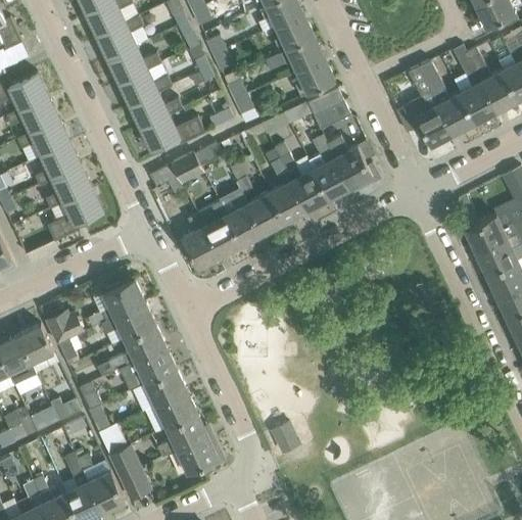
[(80,0),(87,13),(113,0),(80,0)]
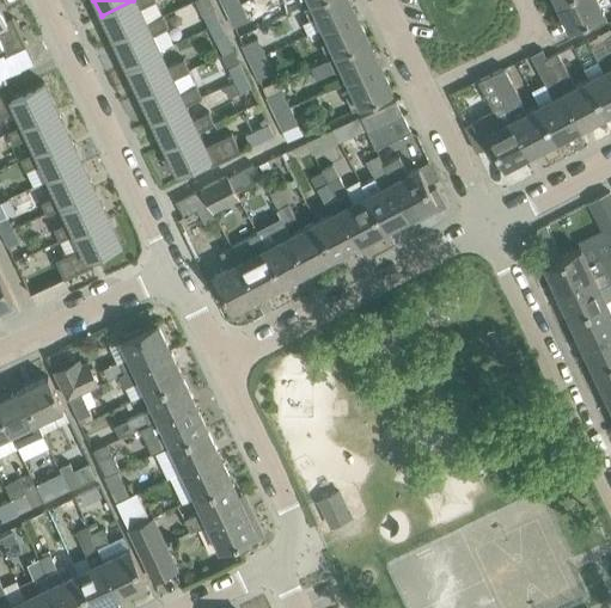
[(153,0),(133,0),(102,16),(114,42),(147,26),(146,25),(140,11),(156,4),(153,0)]
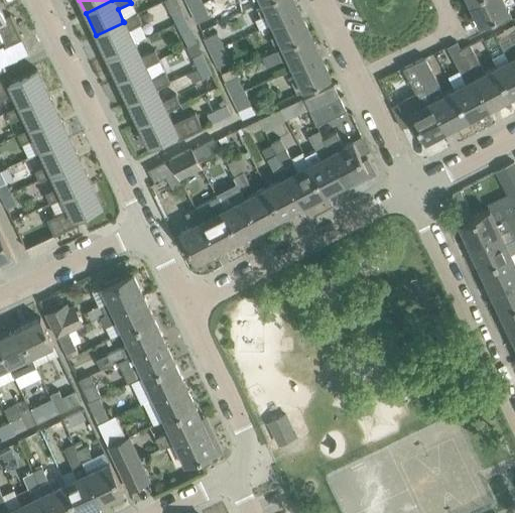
[(175,25),(185,20),(175,0),(168,0),(163,2),(169,14),(170,14),(175,25)]
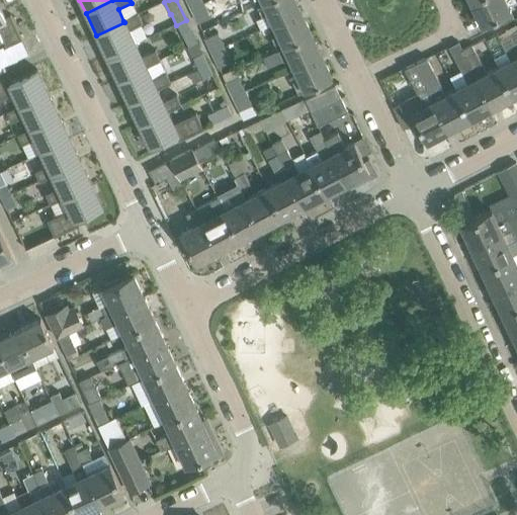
[(185,0),(190,9),(202,4),(200,0),(185,0)]
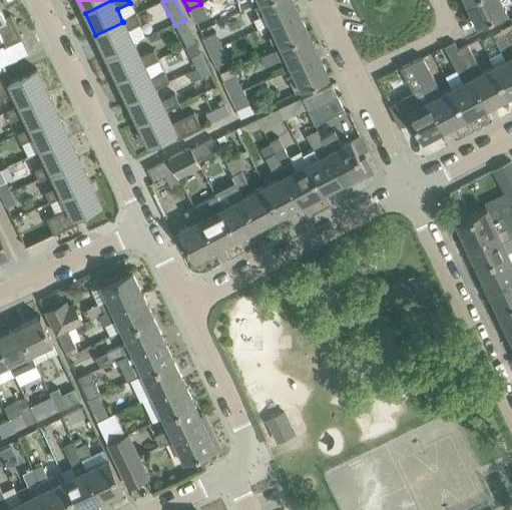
[(271,26),(298,13),(291,0),(269,0),(253,7),(259,18),(266,15),(271,26)]
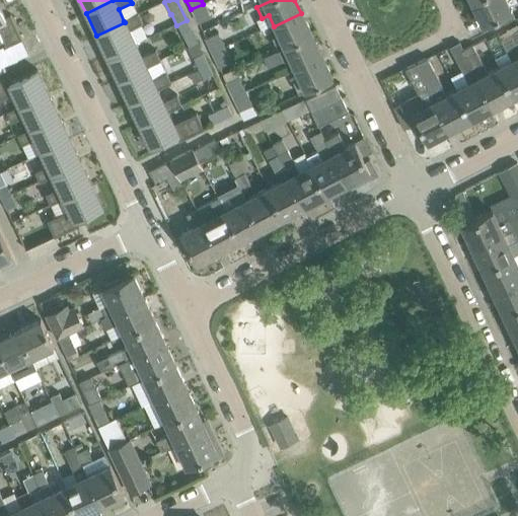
[(482,27),(501,19),(511,14),(505,0),(476,0),(470,3),(482,27)]
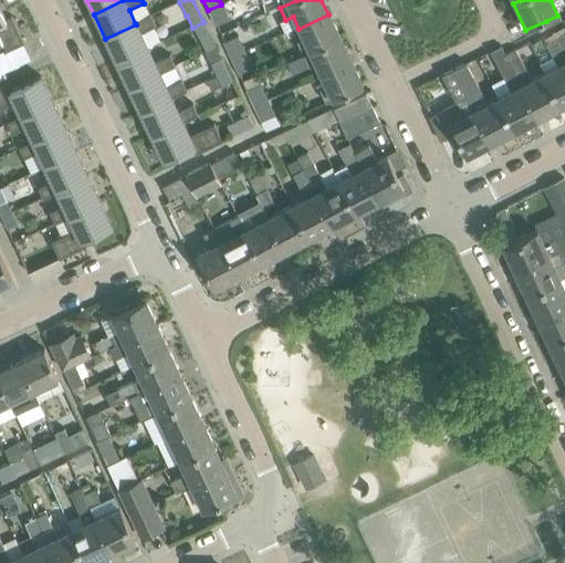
[(216,28),(217,28),(230,21),(221,4),(208,10),(216,28)]
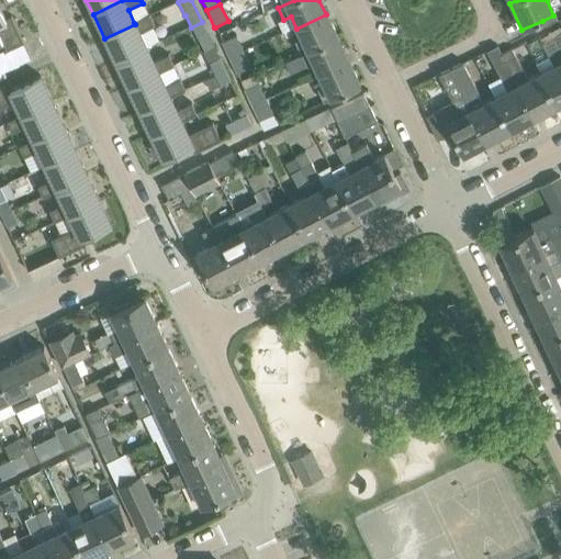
[(0,40),(6,53),(23,45),(11,18),(6,21),(0,10),(0,40)]
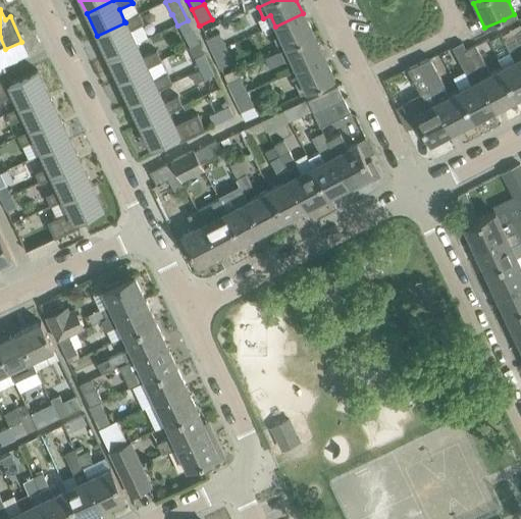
[(279,51),(313,36),(303,13),(275,27),(280,37),(273,40),(279,51)]
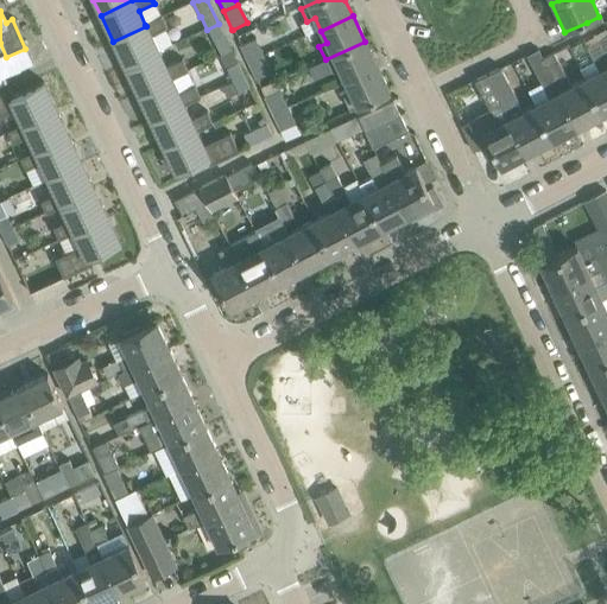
[(160,17),(145,25),(146,26),(113,42),(126,68),(158,52),(151,37),(166,30),(160,17)]
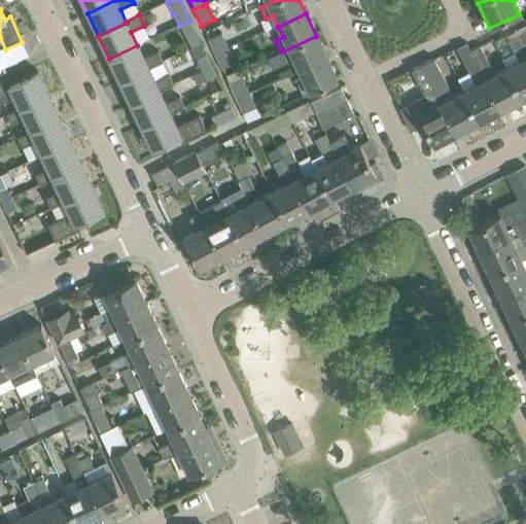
[(184,36),(194,32),(195,31),(189,21),(179,26),(184,36)]
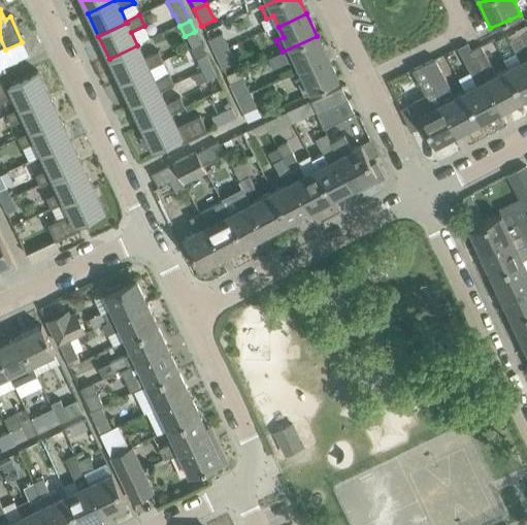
[(526,98),(526,52),(519,36),(516,32),(505,37),(522,65),(508,72),(523,101),(526,98)]
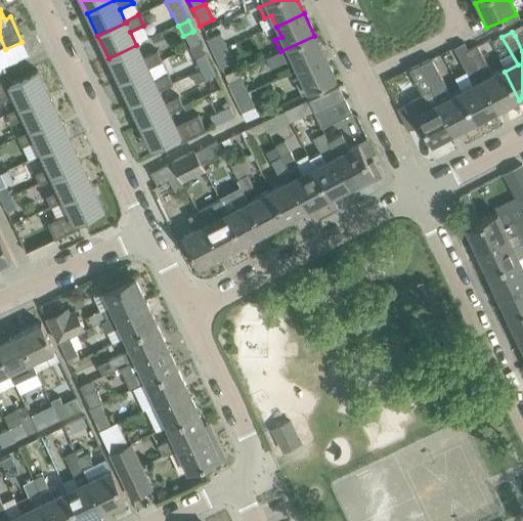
[(213,54),(226,48),(220,35),(207,41),(213,54)]
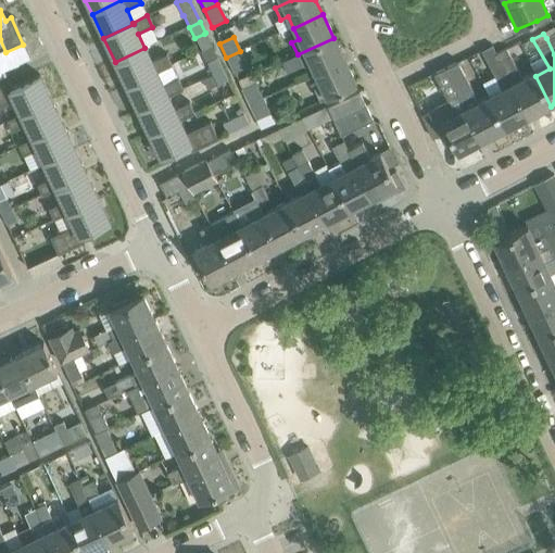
[(315,75),(344,62),(333,38),(298,54),(303,67),(311,64),(315,75)]
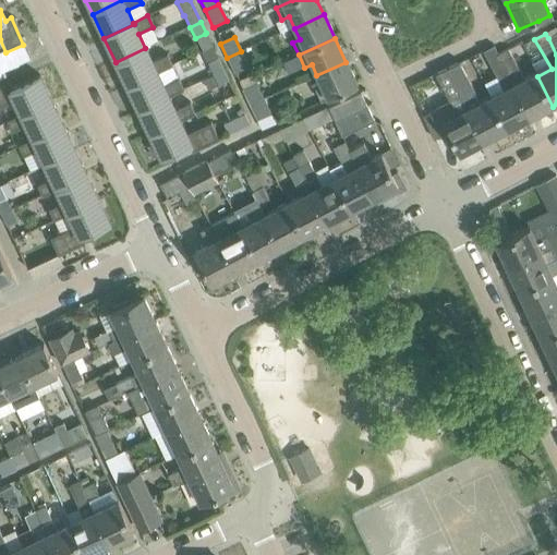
[(153,62),(145,48),(116,62),(126,87),(157,72),(158,74),(172,68),(167,56),(153,62)]
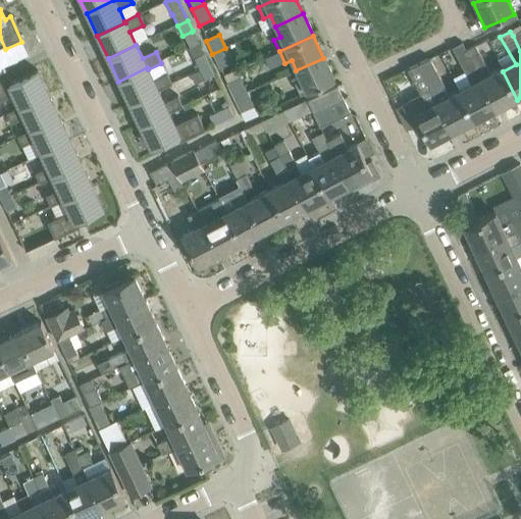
[(496,111),(465,53),(461,45),(452,49),(470,87),(459,92),(475,121),(496,111)]
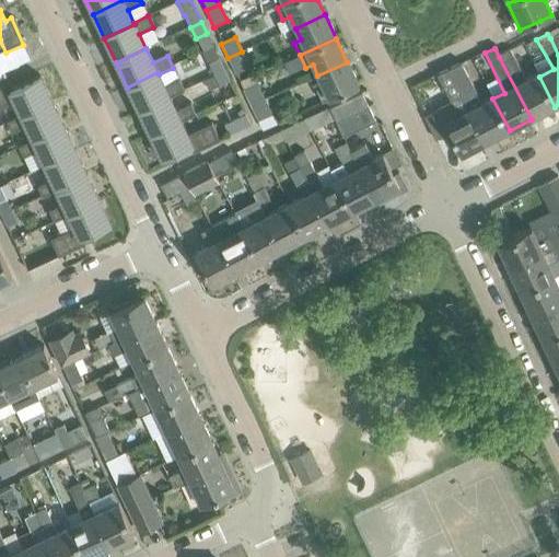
[(235,76),(236,74),(249,68),(242,51),(228,58),(235,76)]
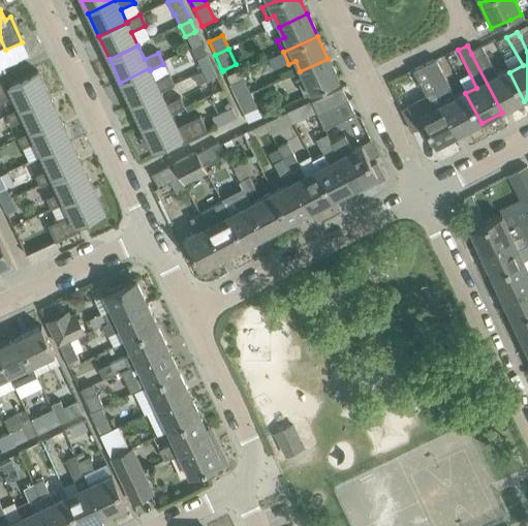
[(524,101),(509,72),(496,80),(480,49),(471,54),(502,113),(524,101)]
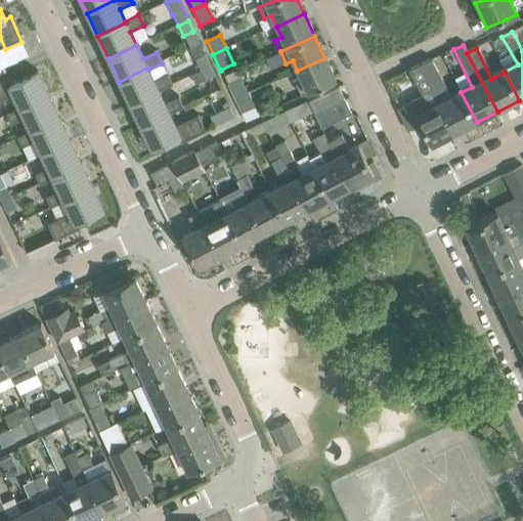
[(200,71),(210,66),(205,55),(193,59),(200,71)]
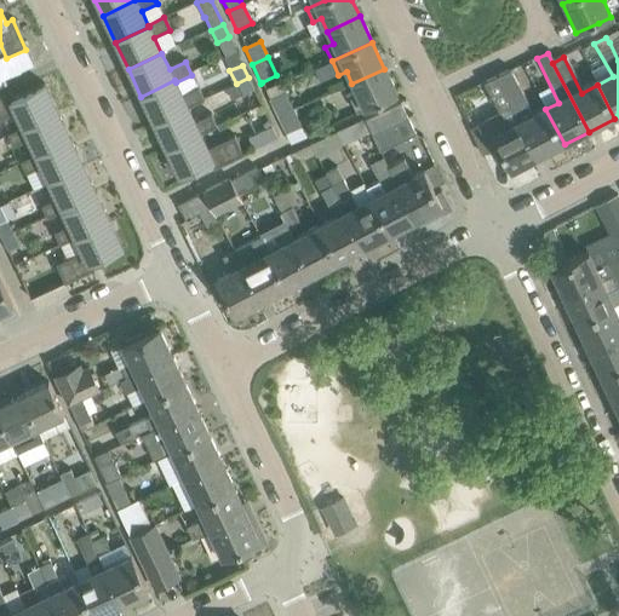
[(356,115),(397,96),(384,69),(351,84),(357,96),(349,99),(356,115)]
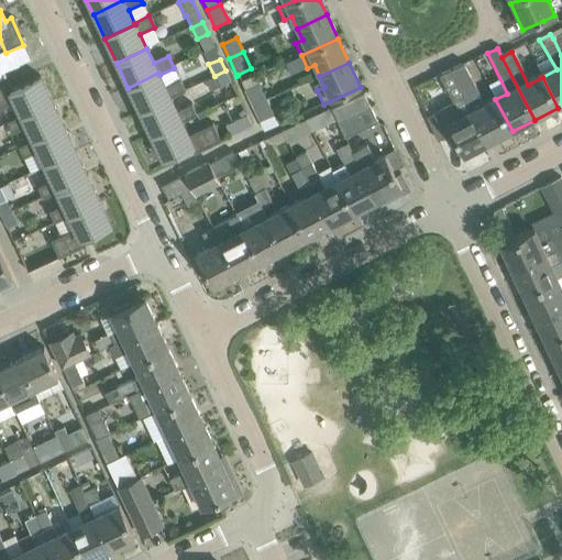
[(488,86),(477,91),(463,64),(452,69),(489,143),(513,131),(495,99),(488,86)]
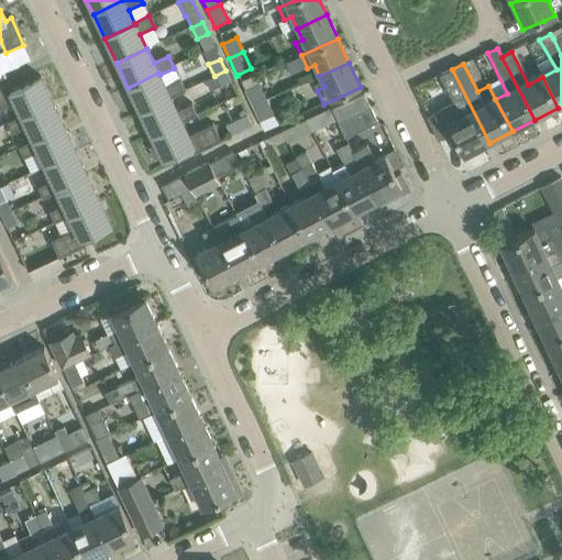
[(464,156),(489,143),(452,69),(440,76),(461,117),(440,128),(451,150),(459,146),(464,156)]
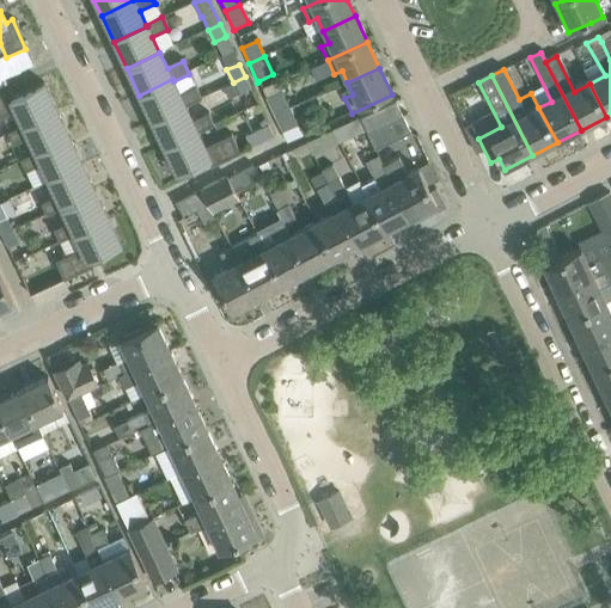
[(245,77),(233,83),(239,96),(251,90),(245,77)]
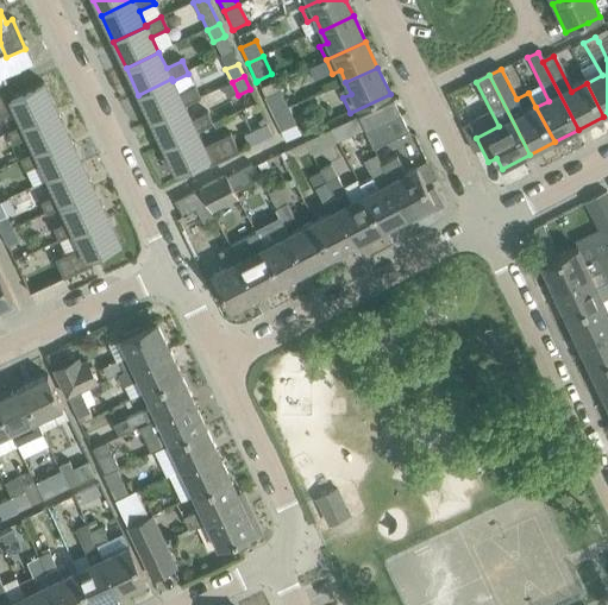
[(179,95),(173,81),(171,79),(138,95),(151,121),(183,106),(185,107),(200,100),(194,87),(179,95)]
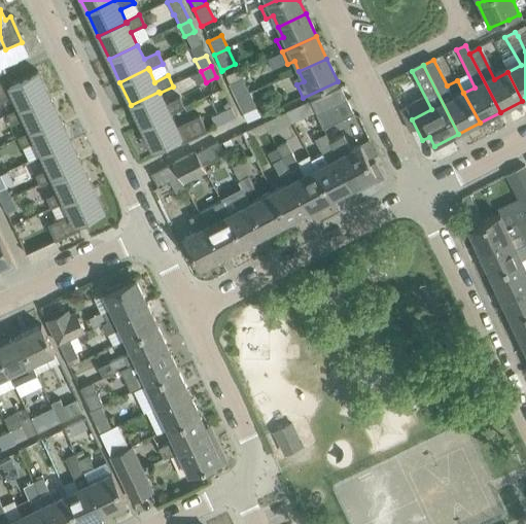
[(8,80),(0,83),(0,104),(13,98),(20,109),(21,110),(48,97),(37,73),(11,85),(8,80)]
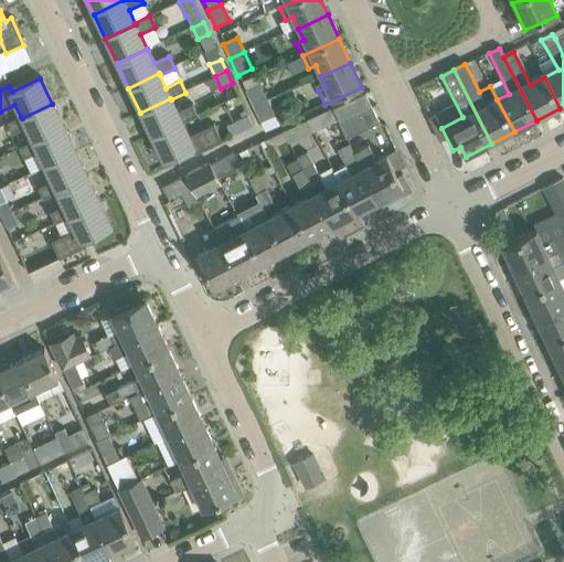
[(253,108),(267,102),(259,86),(245,93),(253,108)]
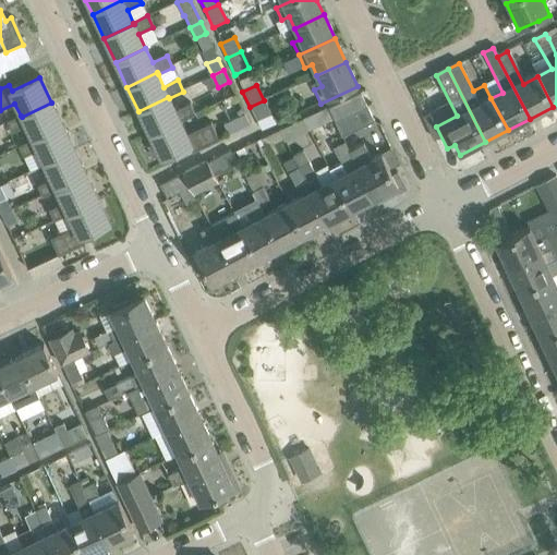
[(366,108),(360,94),(328,108),(335,122),(356,112),(366,108)]
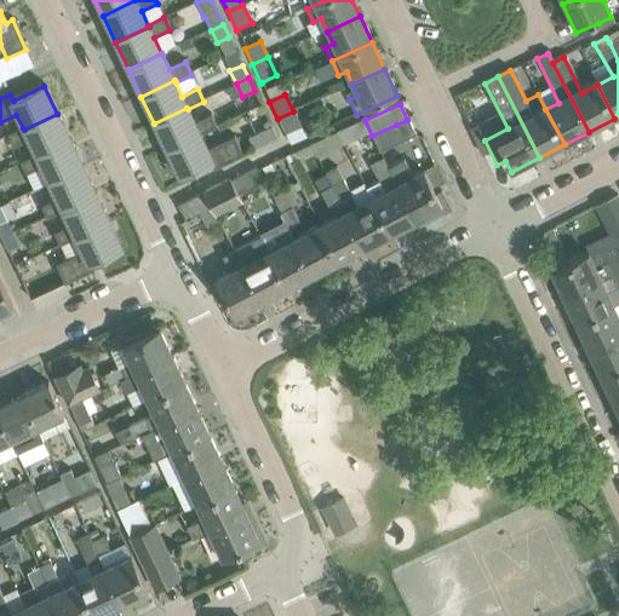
[(195,124),(188,109),(187,108),(154,124),(166,150),(200,134),(201,136),(217,128),(211,115),(195,124)]
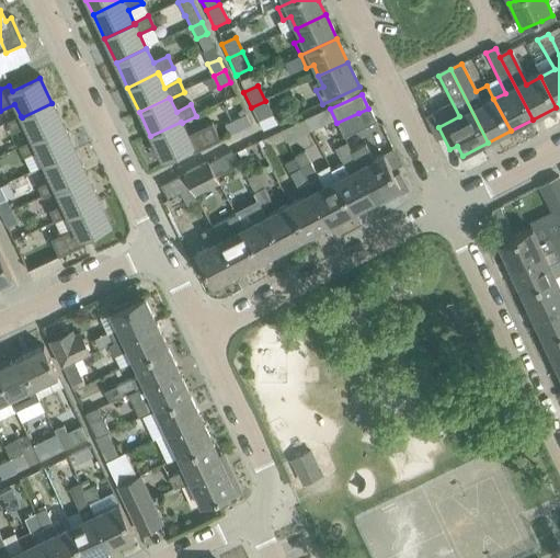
[(265,101),(251,107),(259,123),(273,116),(265,101)]
